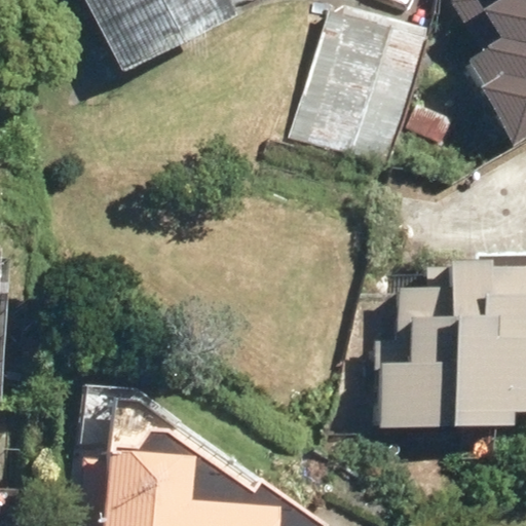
[(248,7),(243,0),(85,0),(123,72),(248,7)]
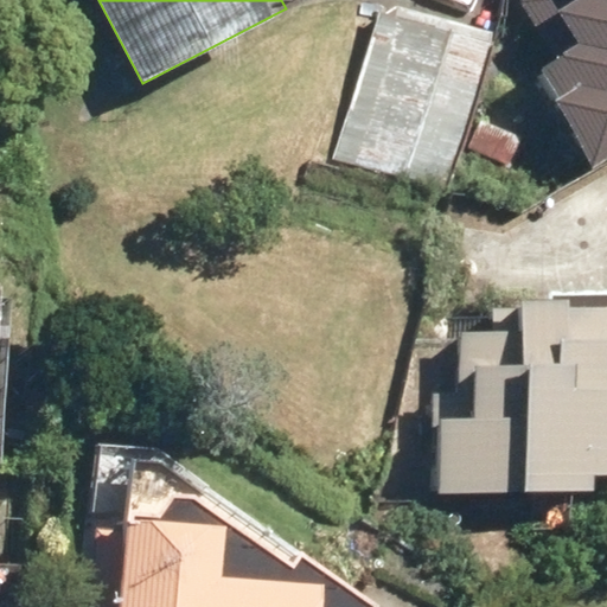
[(606,0),(513,0),(554,58),(529,75),(594,171),(606,161),(606,0)]
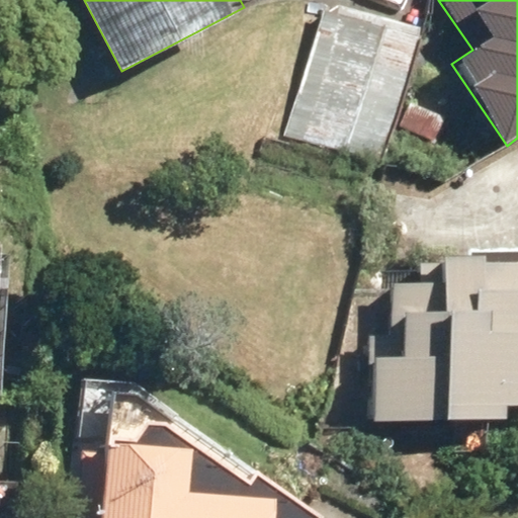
[(424,34),(327,1),(281,135),(378,167),(424,34)]
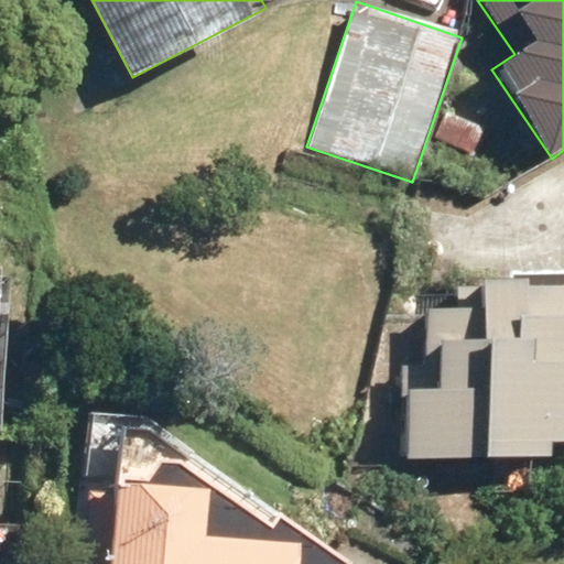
[(423,360),(399,360),(397,455),(554,457),(554,438),(563,438),(563,279),(457,278),(457,303),(424,303),(423,360)]
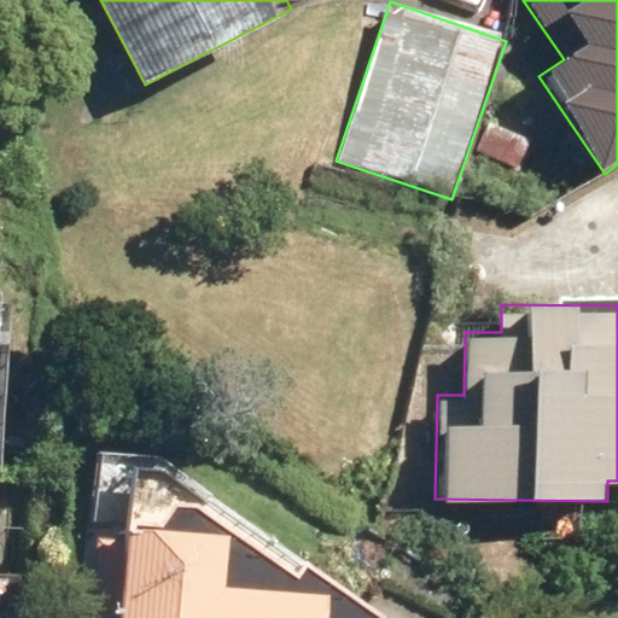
[(175,453),(103,450),(94,617),(336,617),(337,594),(228,589),(231,535),(172,531),(175,453)]
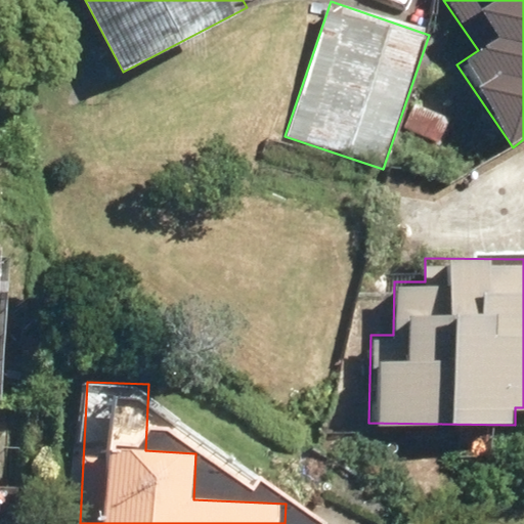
All buildings are outlined.
